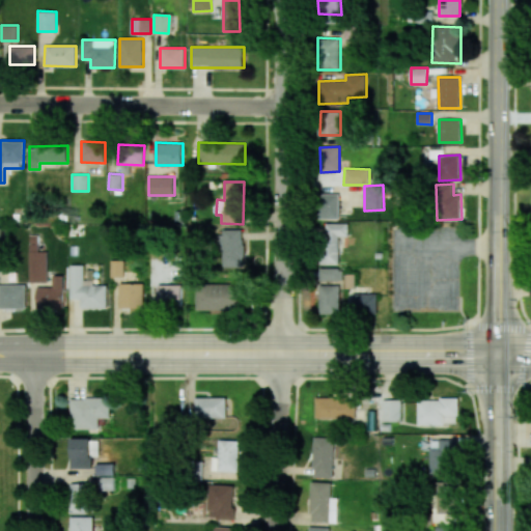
[(339,219),(339,194),(320,194),(319,218),(339,219)]
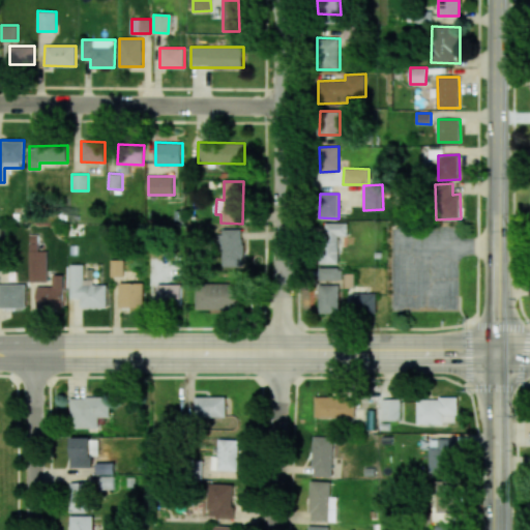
[(348,223),(325,223),(325,232),(319,232),(319,263),(339,264),(340,236),(348,236),(348,223)]
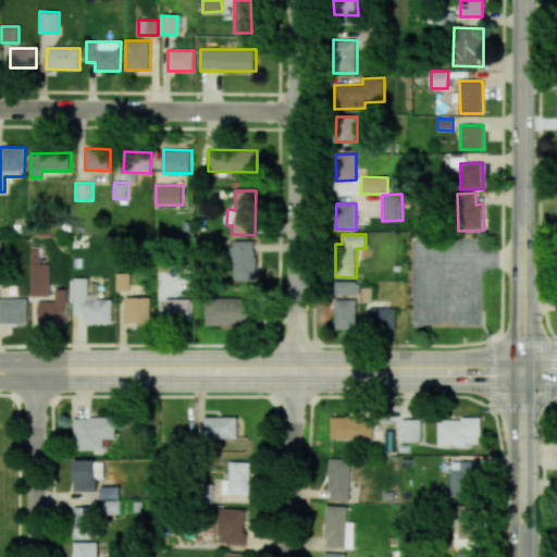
[(256,280),(255,240),(233,240),(233,280),(256,280)]
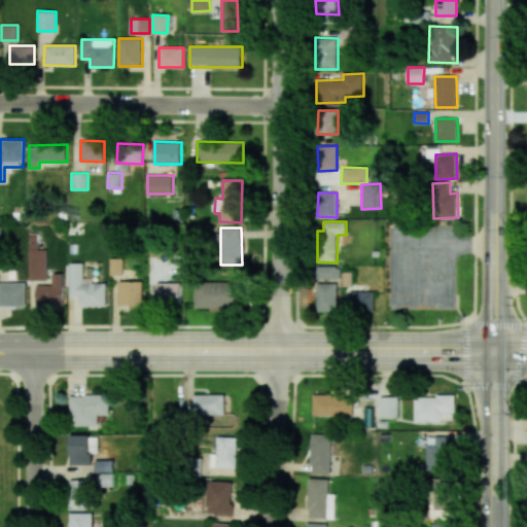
[(29,280),(47,280),(47,249),(38,249),(38,234),(30,234),(29,280)]
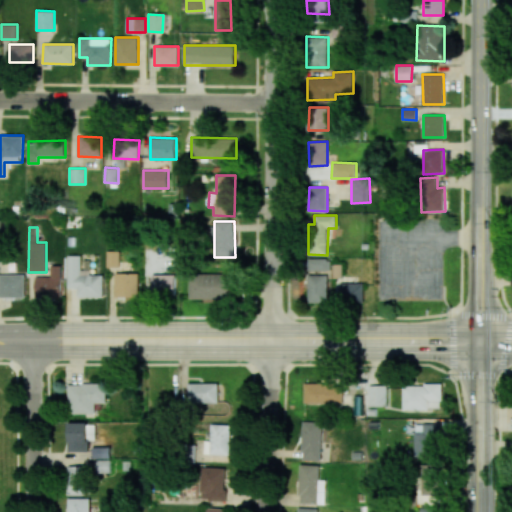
[(108,267),(120,266),(120,250),(107,251),(108,267)]
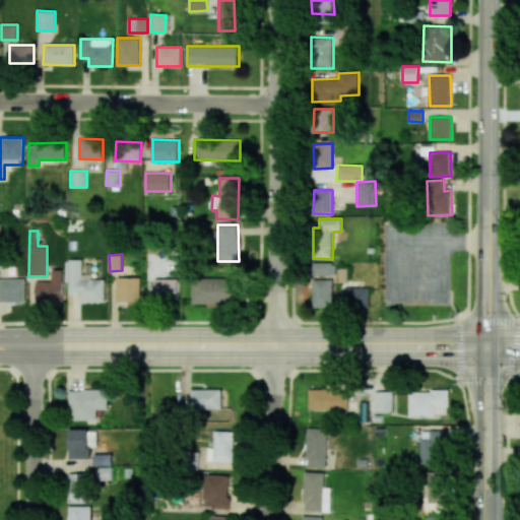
[(106,302),(106,278),(83,278),(83,259),(69,259),(70,293),(79,293),(79,302),(106,302)]
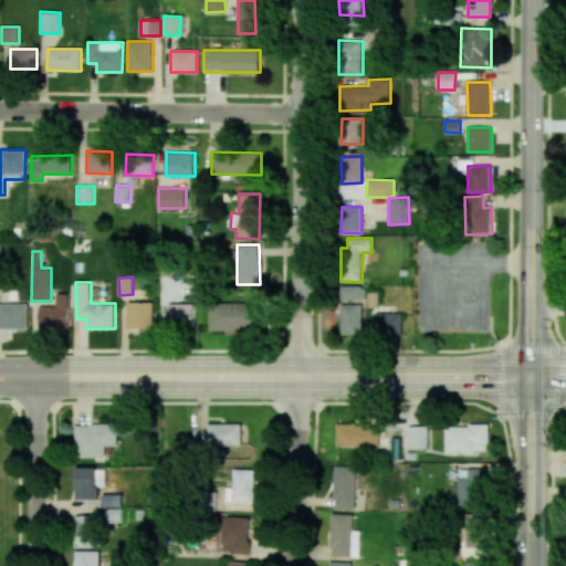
[(341,299),(366,299),(366,286),(341,285),(341,299)]
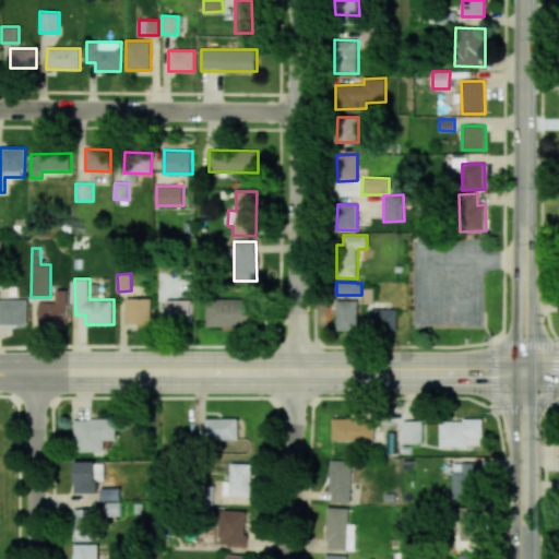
[(69,323),(68,289),(57,289),(57,301),(39,302),(39,323),(69,323)]
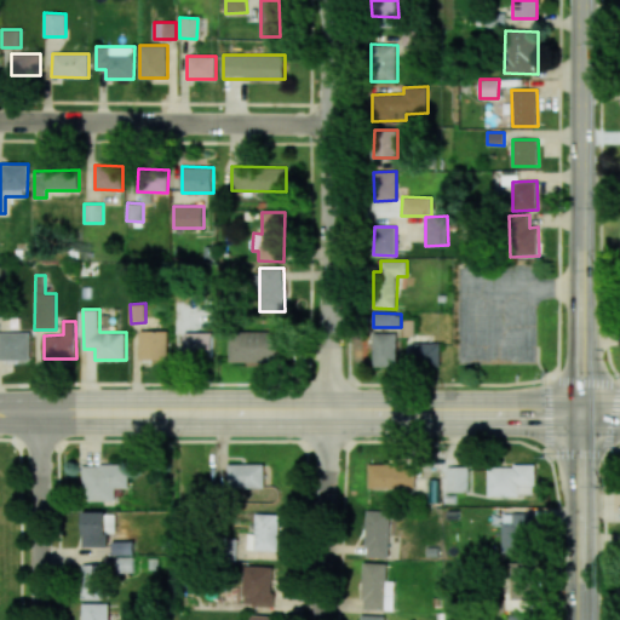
[(168,360),(168,331),(141,331),(141,359),(168,360)]
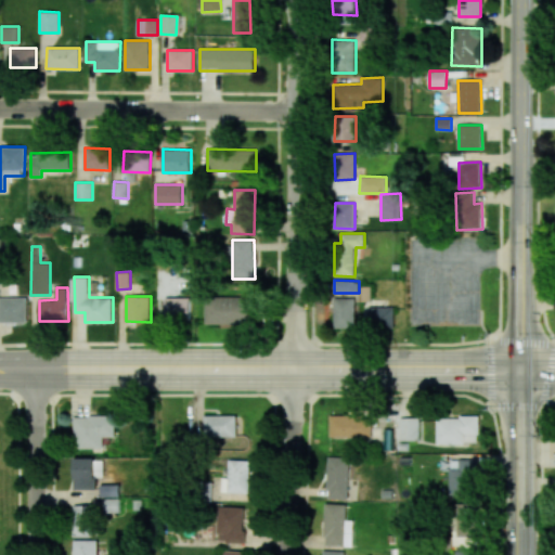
[(206,324),(255,323),(254,296),(205,297),(206,324)]
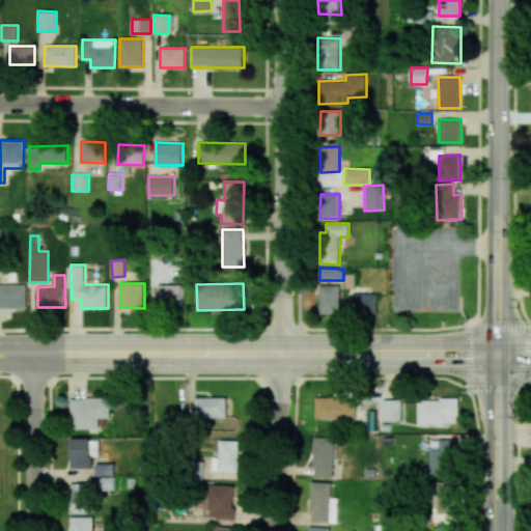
[(0,308),(26,308),(27,285),(0,284),(0,308)]
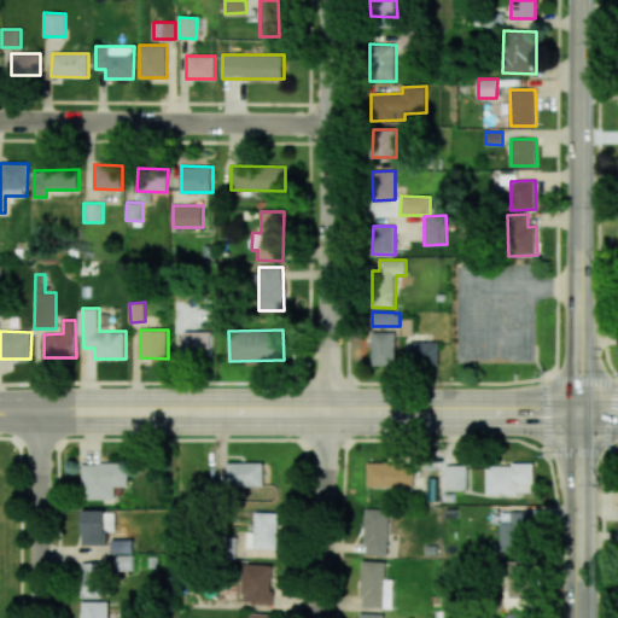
[(213,356),(214,332),(185,331),(185,355),(213,356)]
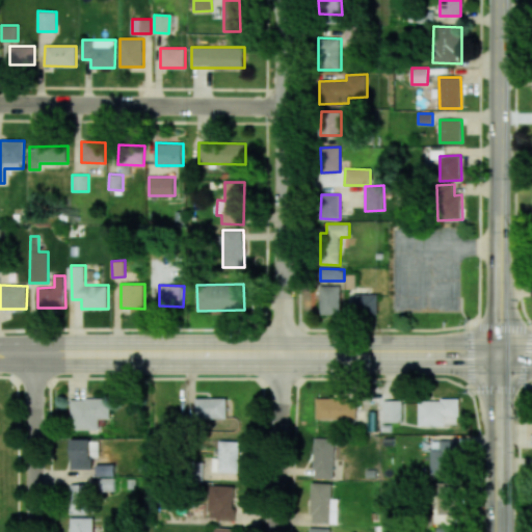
[(340,314),(341,286),(321,286),(320,314),(340,314)]
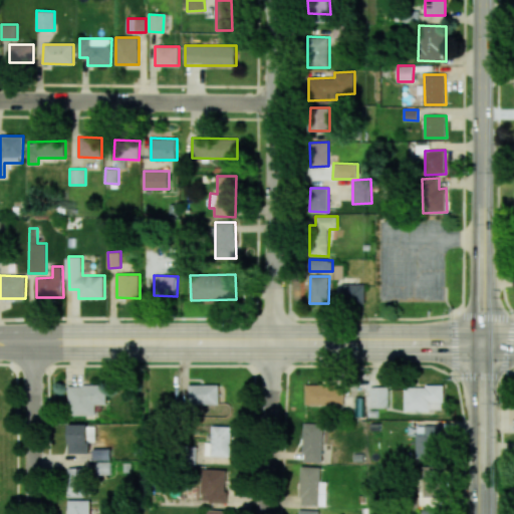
[(365,284),(341,284),(341,304),(365,304),(365,284)]
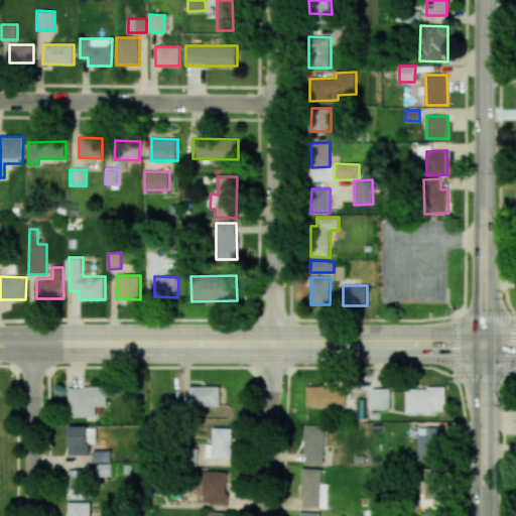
[(220,385),(189,386),(190,406),(221,405),(220,385)]
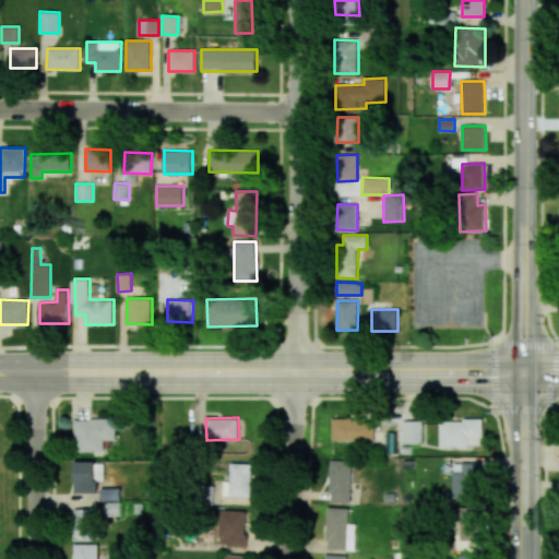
[(340,417),(339,439),(375,440),(375,418),(340,417)]
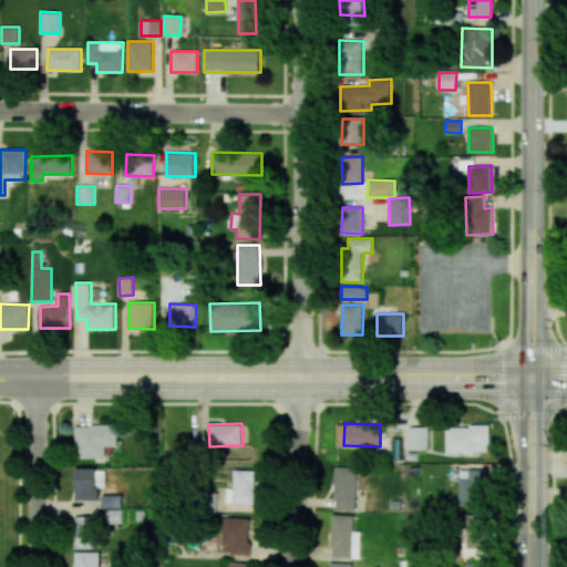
[(76,424),(75,457),(105,459),(105,445),(117,445),(119,424),(76,424)]
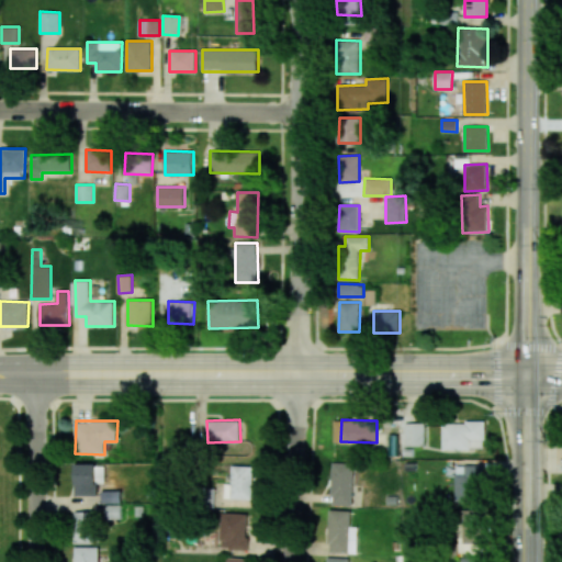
[(444,449),(485,449),(485,422),(442,423),(444,449)]
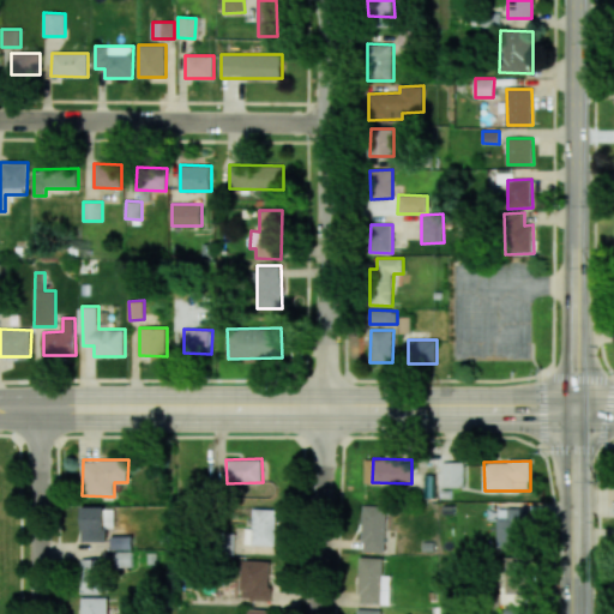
[(443,487),(464,487),(464,462),(443,462),(443,487)]
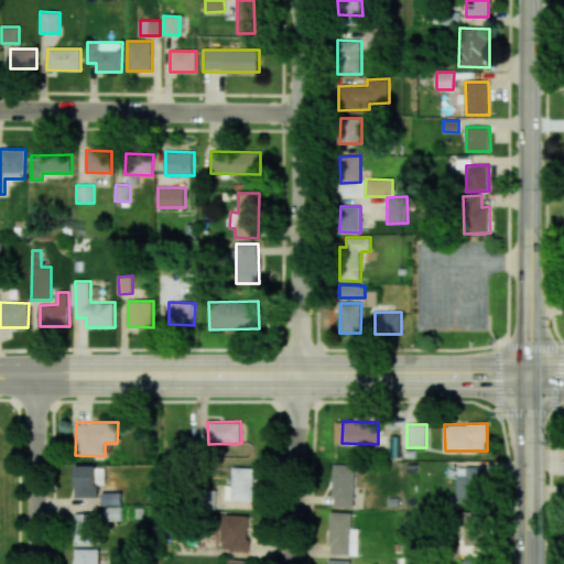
[(355,465),(334,464),(333,507),(354,507),(355,465)]
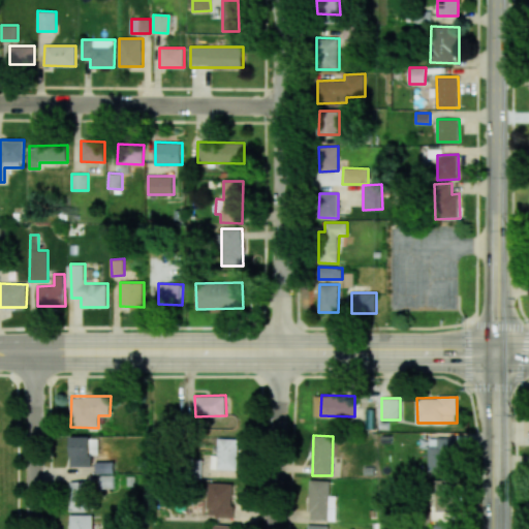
[(91,469),(92,437),(71,436),(70,468),(91,469)]
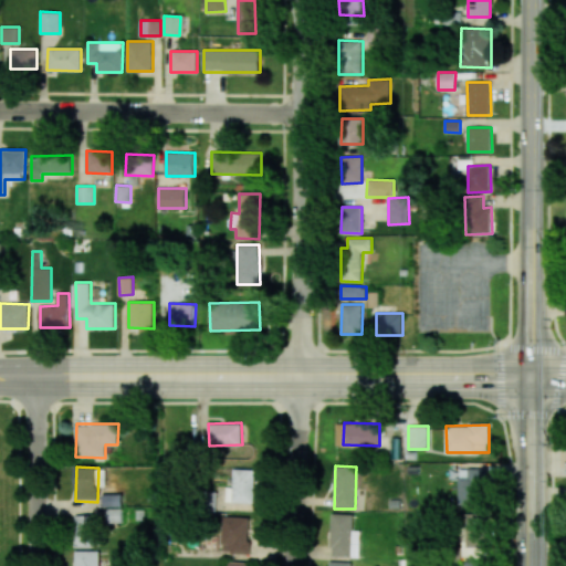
[(253,502),(232,501),(233,468),(254,469),(253,502)]
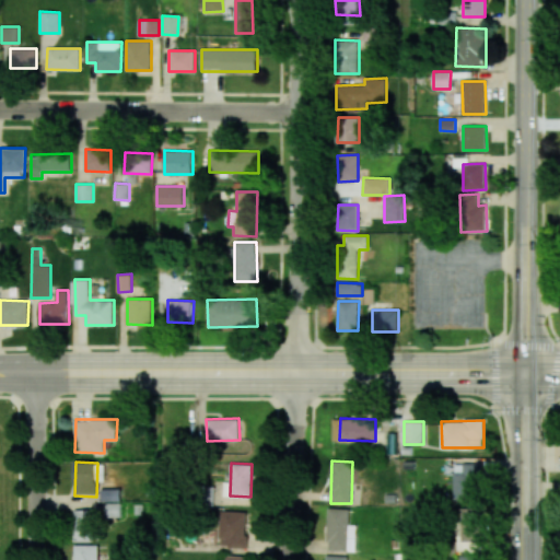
[(454,500),(482,500),(482,464),(454,464),(454,500)]
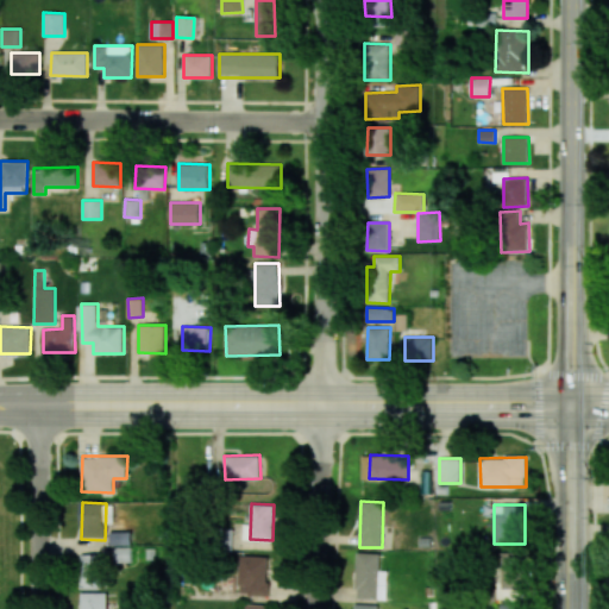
[(232,528),(232,548),(208,547),(209,527),(232,528)]
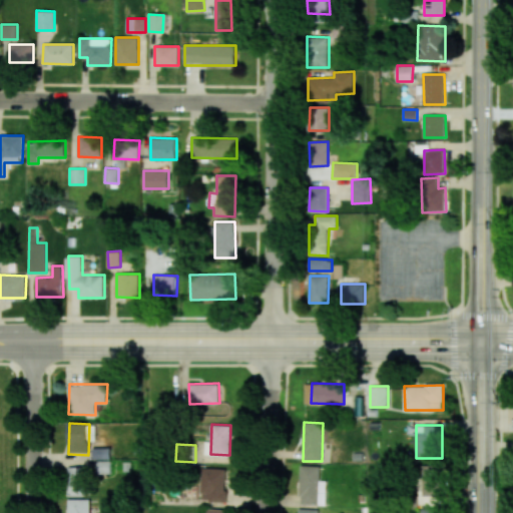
[(134,446),(142,446),(142,454),(134,454),(134,446)]
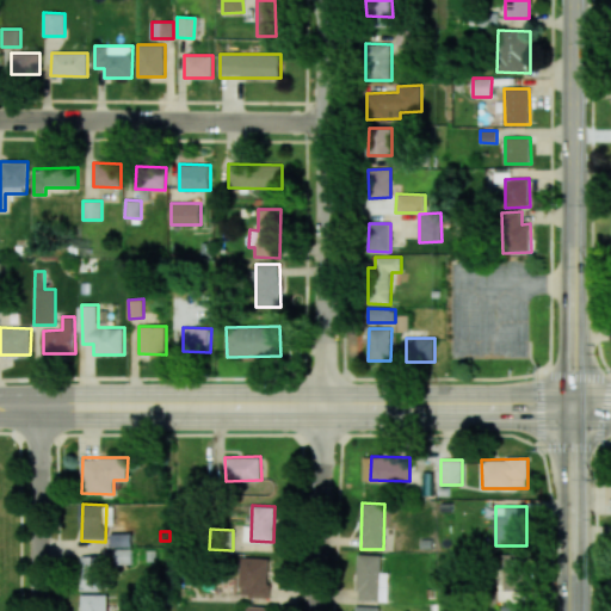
[(110,532),(131,532),(131,545),(110,545),(110,532)]
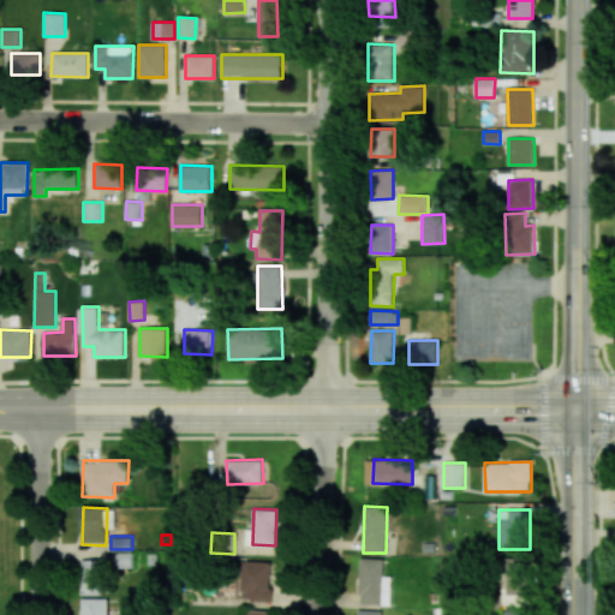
[(117,551),(132,551),(132,567),(115,566),(117,551)]
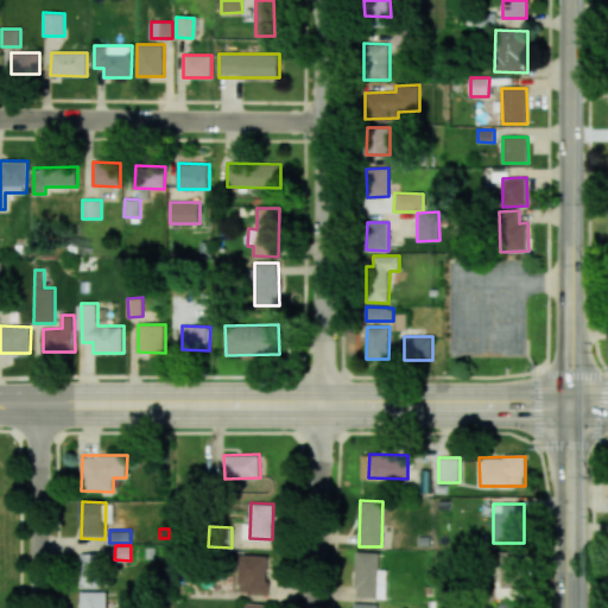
[(145,546),(154,546),(154,558),(145,557),(145,546)]
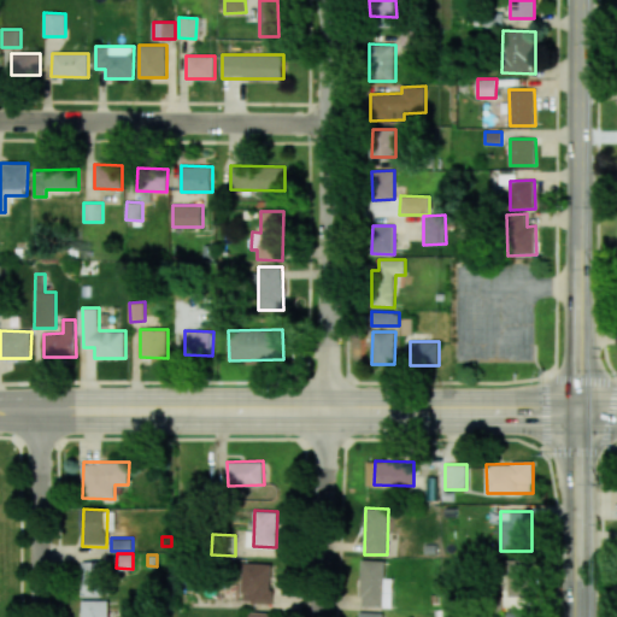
[(386,560),(362,559),(360,606),(392,607),(393,579),(385,577),(386,560)]
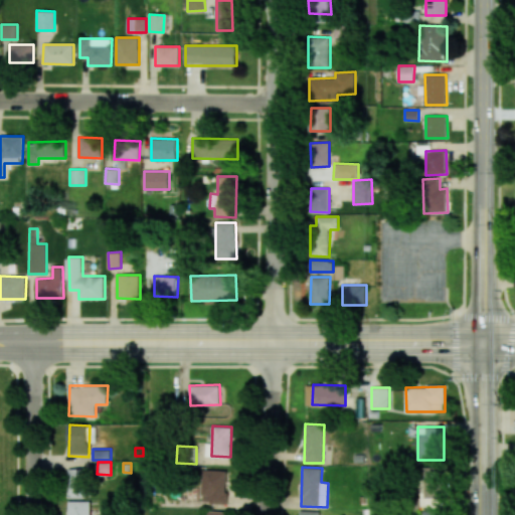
[(422,467),(423,498),(444,497),(442,467),(422,467)]
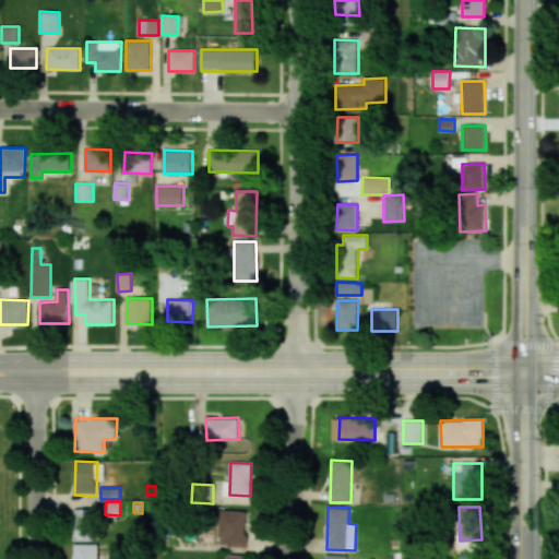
[(73,540),(94,540),(95,509),(74,509),(73,540)]
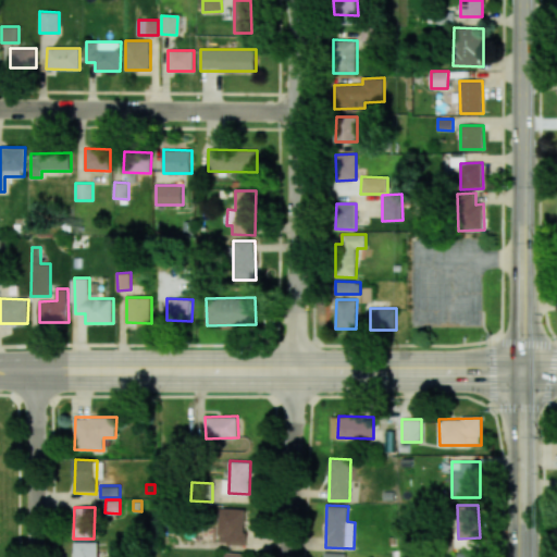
[(246,508),(219,507),(218,544),(245,544),(246,508)]
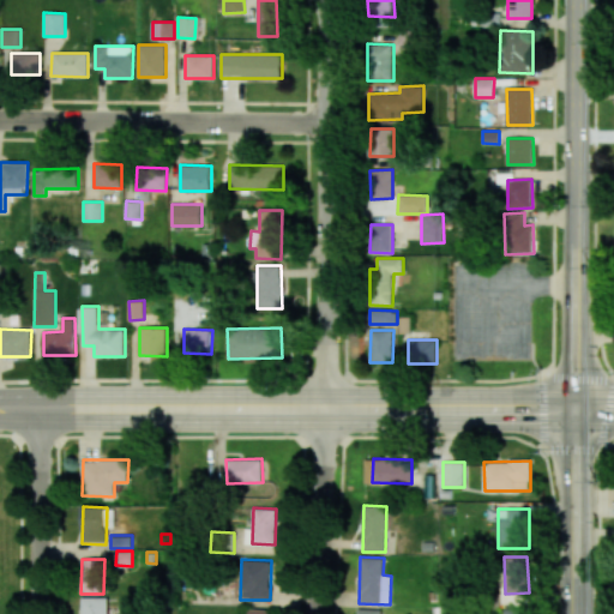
[(107,596),(107,613),(80,613),(80,597),(107,596)]
